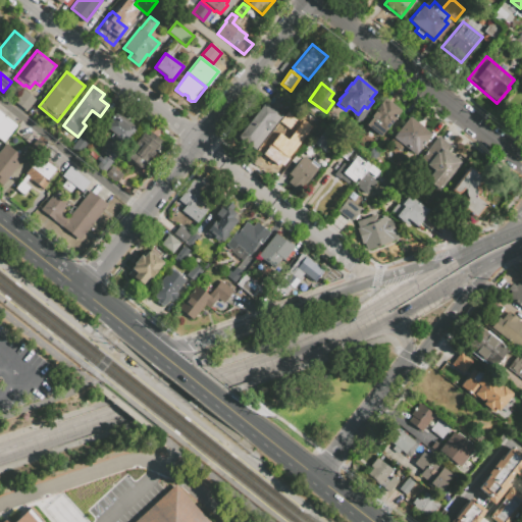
[(22,90),(25,93),(27,91),(36,98),(36,100),(37,101),(28,113),(13,102),(22,90)]
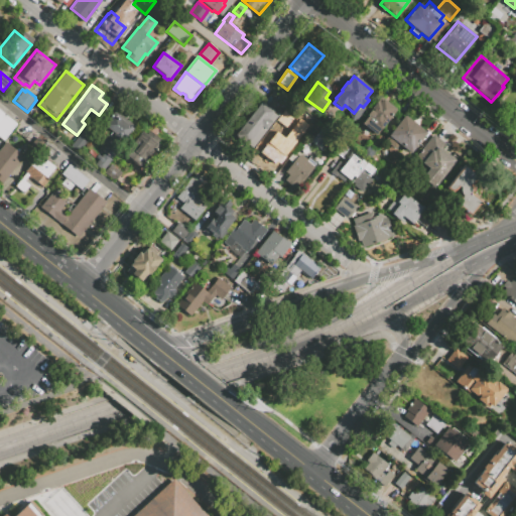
[(367,117),(366,115),(380,98),(393,109),(389,114),(392,116),(376,135),(362,123),(367,117)]
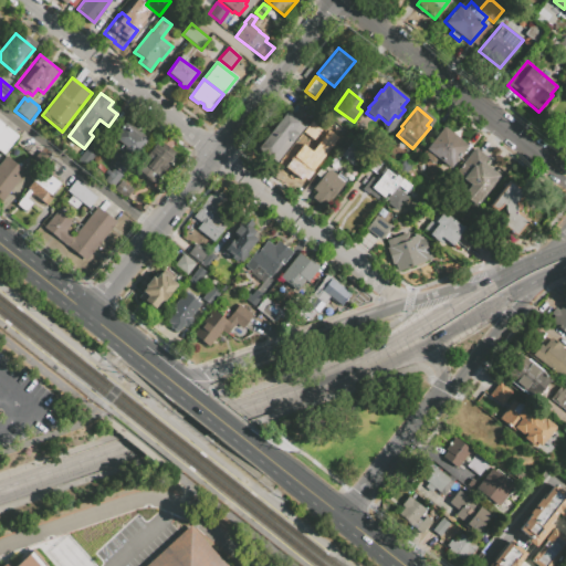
[(274,164),(257,148),(286,112),(304,127),(274,164)]
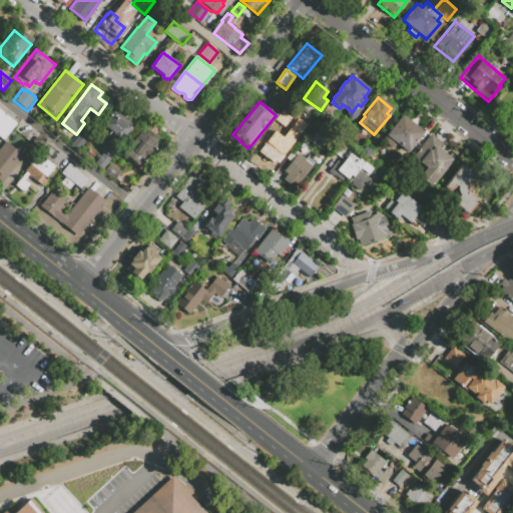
[(0,109),(17,123),(3,141),(0,138),(0,109)]
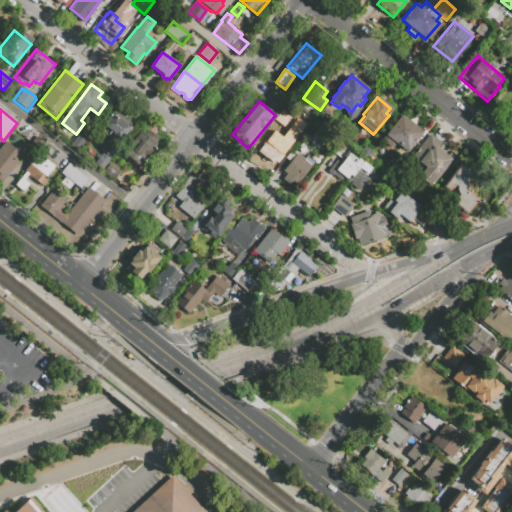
[(108,135),(110,132),(102,125),(106,121),(104,119),(111,112),(132,128),(110,157),(99,150),(102,146),(102,139),(106,134),(108,135)]
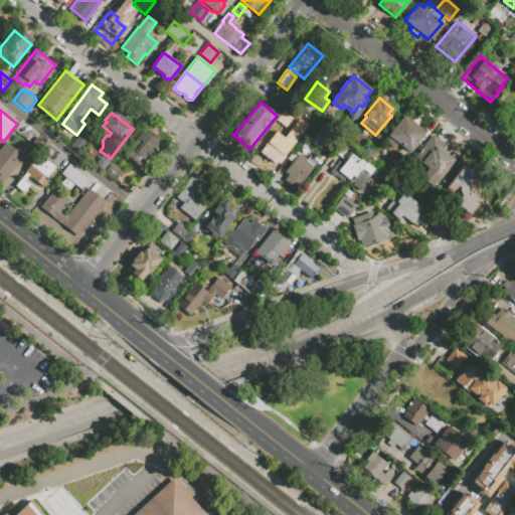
[(403,116),(425,133),(409,153),(398,144),(394,149),(383,141),(403,116)]
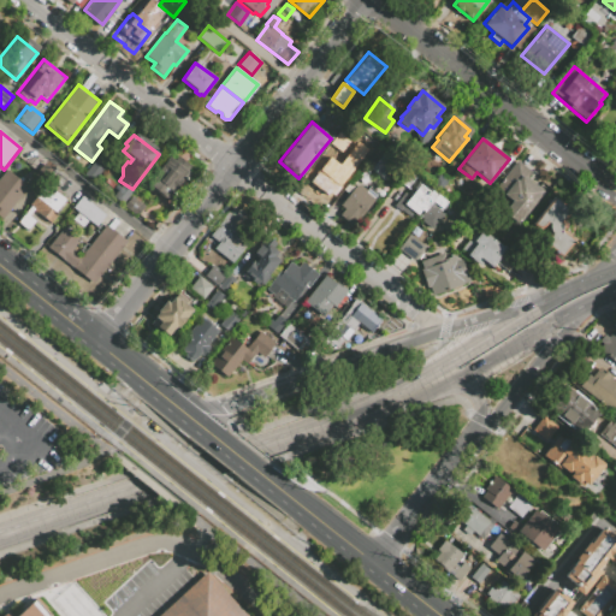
[(365,165),(381,144),(402,161),(386,182),(365,165)]
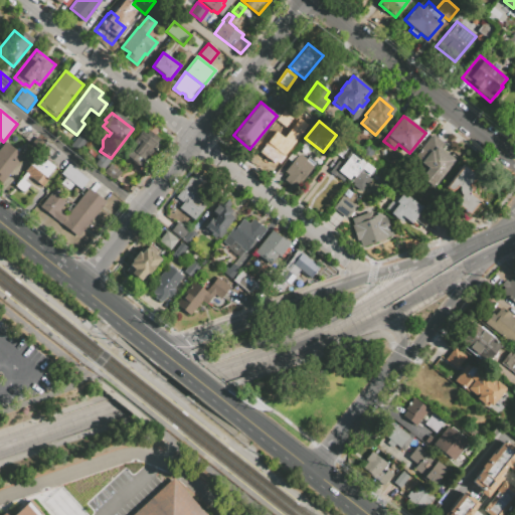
[(294,143),(284,155),(287,156),(281,164),(276,160),(272,165),(255,153),(273,131),(281,138),(284,135),(294,143)]
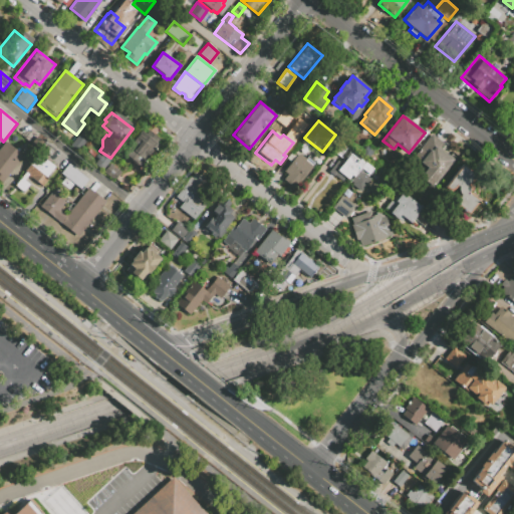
[(150,132),(160,140),(138,167),(123,156),(122,155),(141,132),(146,136),(150,132)]
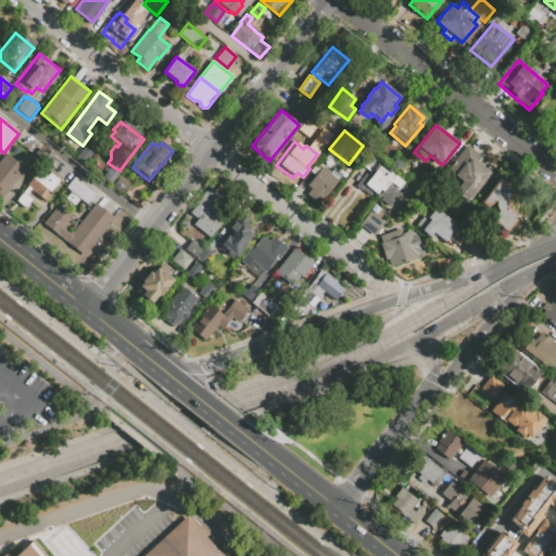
[(468,144),(480,154),(475,162),(491,175),(469,203),(455,192),(463,181),(455,176),(462,167),(454,162),(468,144)]
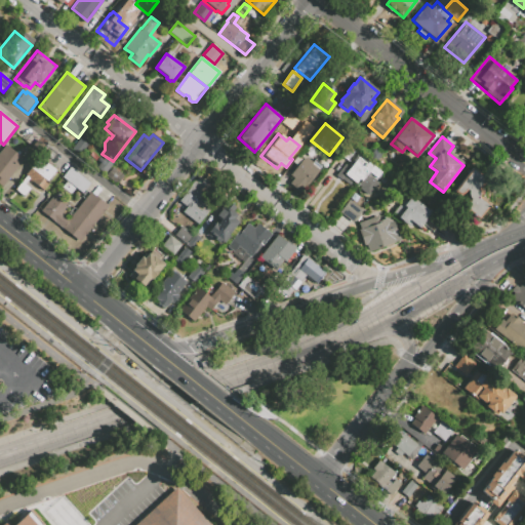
[(79,138),(87,144),(79,155),(71,149),(79,138)]
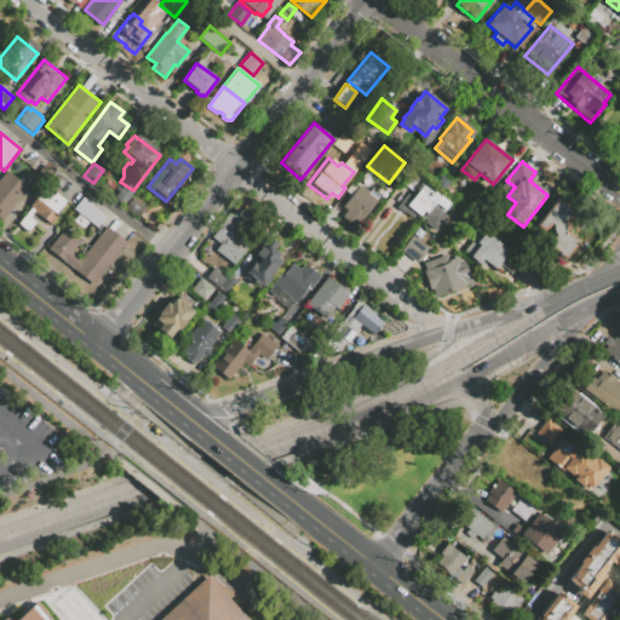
[(69,178),(61,189),(47,178),(55,167),(69,178)]
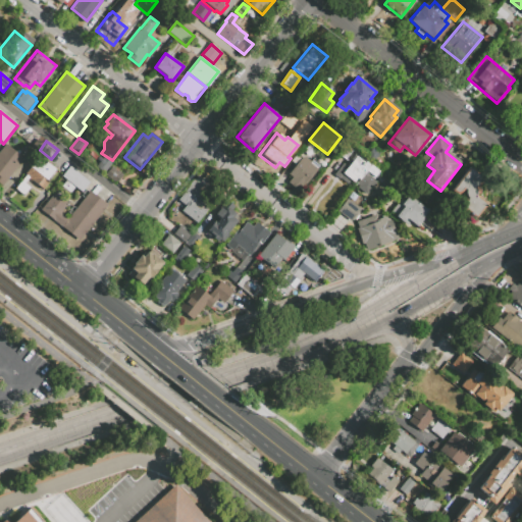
[(0,151),(6,144),(24,159),(3,186),(0,183),(0,151)]
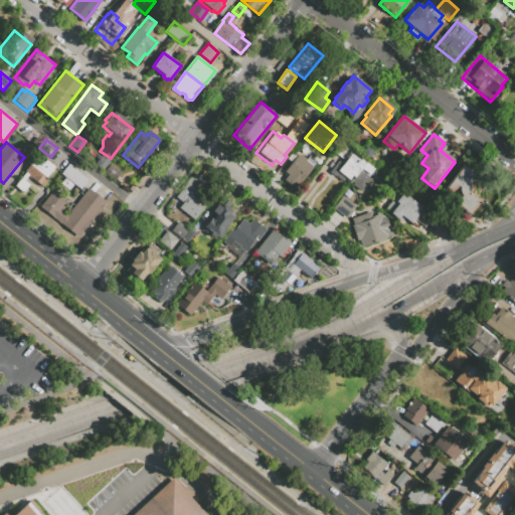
[(103,153),(112,160),(103,171),(94,164),(98,160),(96,159),(99,156),(100,157),(103,153)]
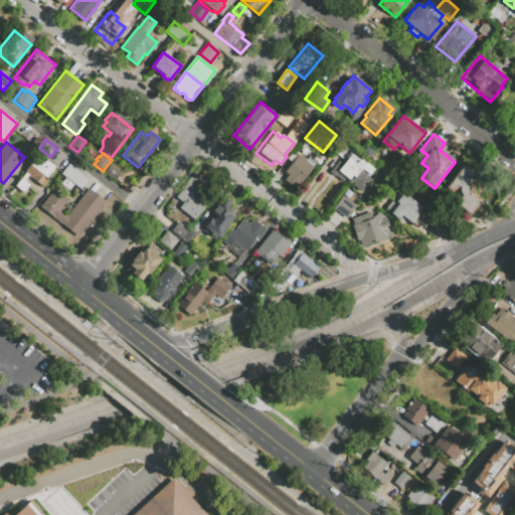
[(351,154),(359,161),(361,158),(375,170),(370,177),(372,178),(360,192),(352,186),(353,184),(351,181),(354,177),(352,176),(349,180),(337,170),(351,154)]
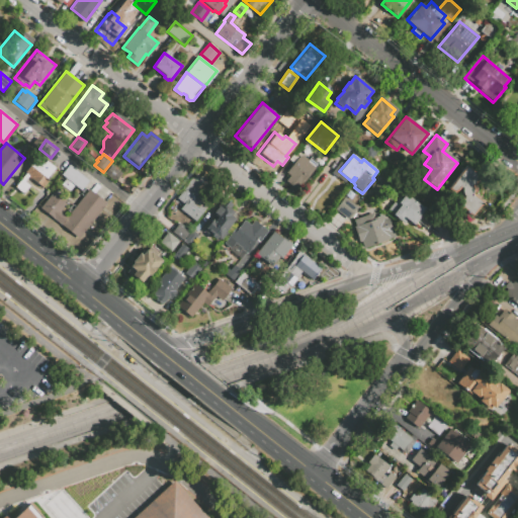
[(316,166),(297,189),(287,181),(291,176),(287,173),(300,156),(301,157),(303,156),(316,166)]
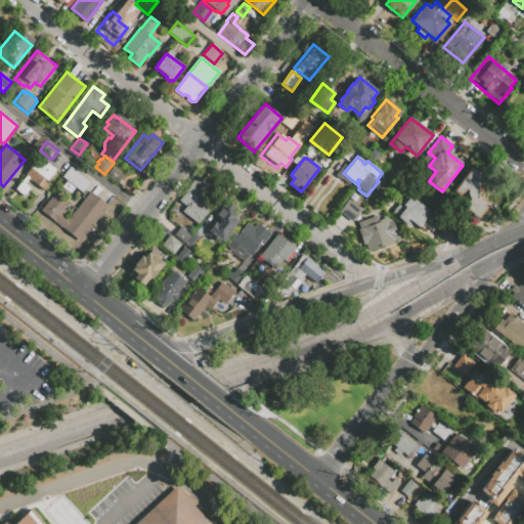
[(56,169),(47,182),(49,183),(43,190),(29,180),(26,183),(29,185),(28,186),(31,189),(25,198),(14,190),(26,176),(25,175),(34,164),(39,168),(45,161),(56,169)]
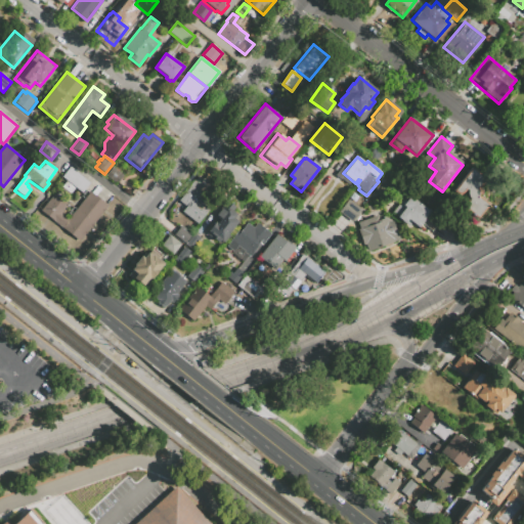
[(90,183),(82,193),(61,177),(70,167),(90,183)]
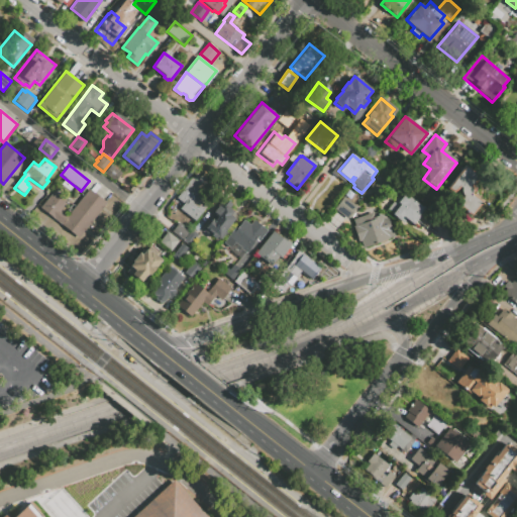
[(110,165),(122,174),(119,177),(118,176),(114,182),(103,174),(110,165)]
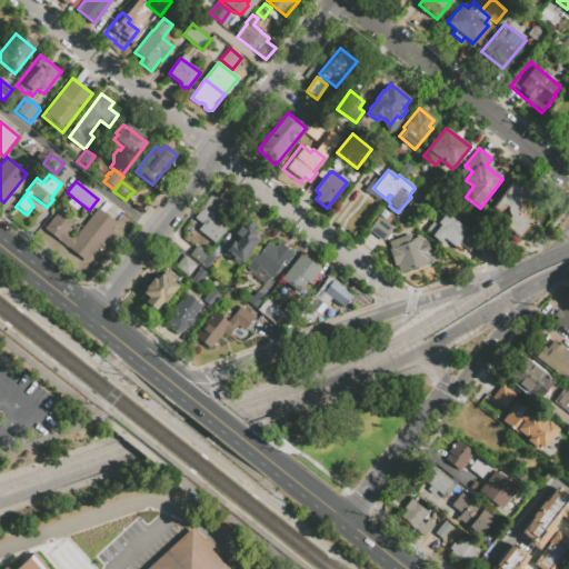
[(519,206),(519,212),(530,221),(518,238),(503,226),(510,217),(509,216),(508,212),(508,210),(508,208),(506,207),(498,216),(490,209),(511,181),(528,195),(519,206)]
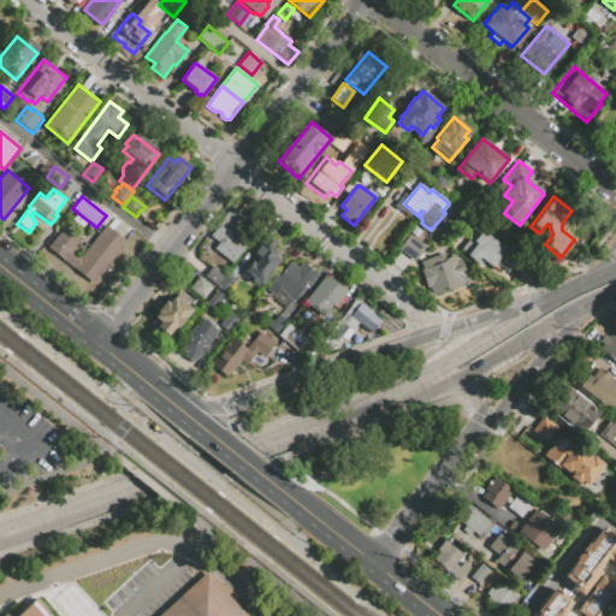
[(229,211),(243,208),(244,224),(240,230),(252,240),(232,264),(213,248),(215,244),(207,238),(229,211)]
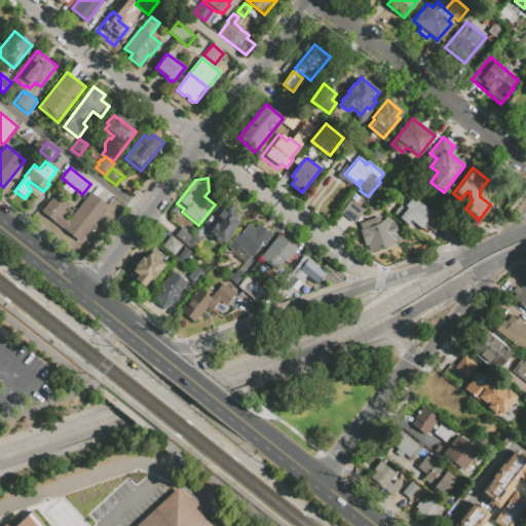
[(81,203),(90,192),(110,208),(101,219),(81,203)]
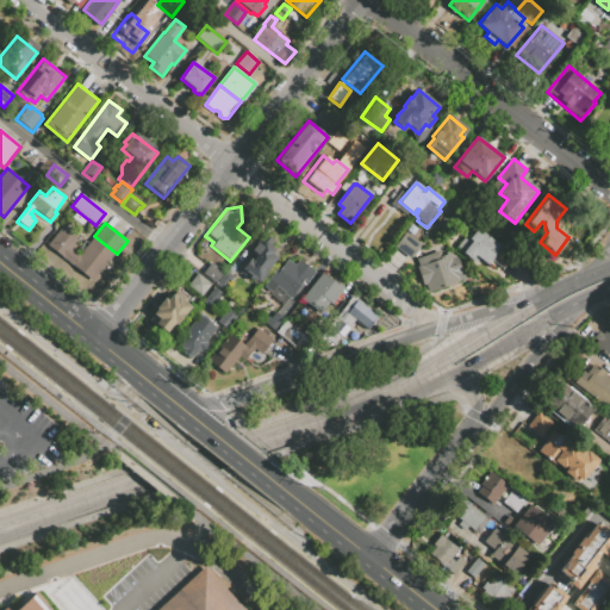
[(79,255),(72,265),(47,246),(63,224),(81,238),(72,249),(79,255)]
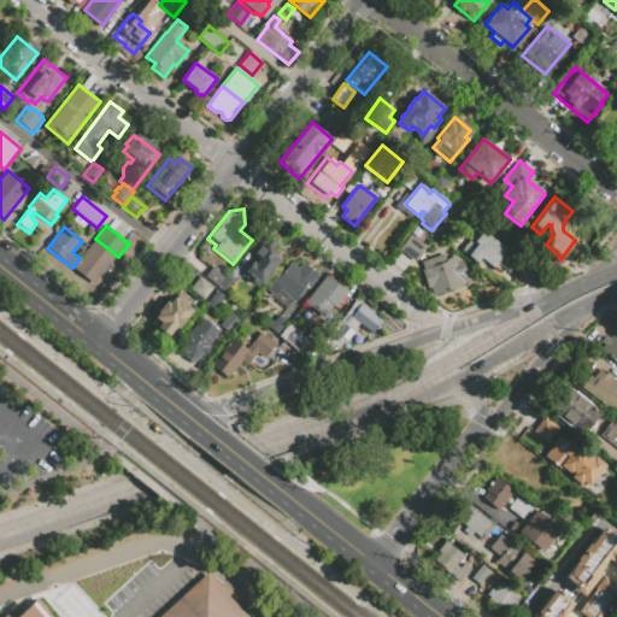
[(480,228),(506,250),(492,266),(486,262),(481,266),(462,251),(480,228)]
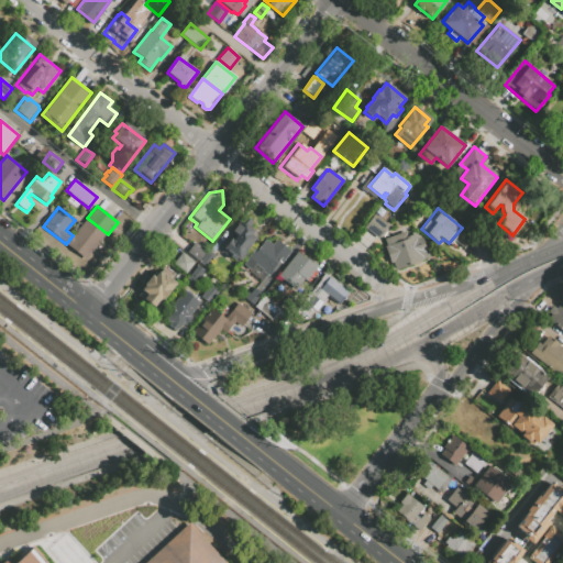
[(374,213),(388,225),(377,239),(363,227),(374,213)]
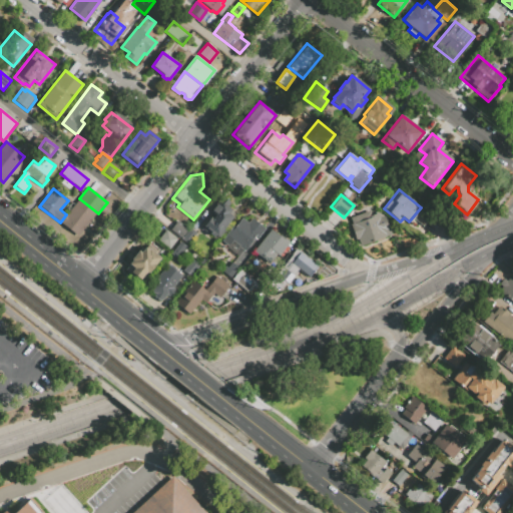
[(70,209),(79,198),(98,213),(89,224),(70,209)]
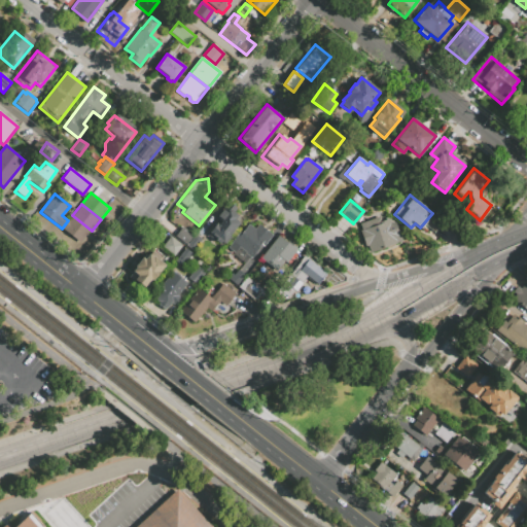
[(231,210),(238,216),(235,219),(239,223),(230,235),(232,236),(224,245),(221,242),(219,244),(214,239),(215,238),(208,232),(215,223),(218,225),(220,222),(215,217),(222,209),(227,214),(231,210)]
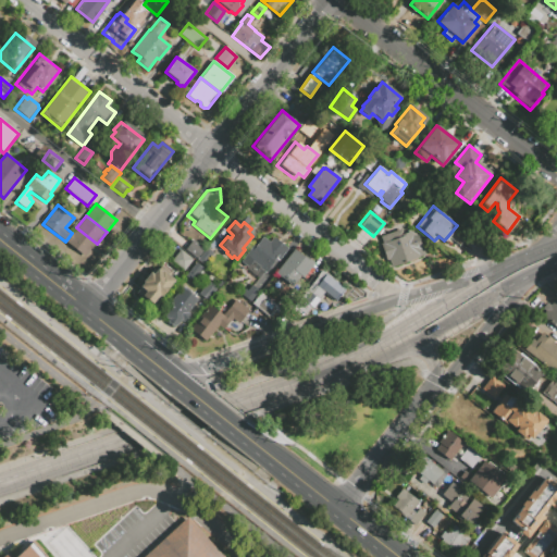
[(410,225),(415,235),(417,234),(424,255),(391,267),(388,259),(386,259),(380,244),(383,243),(380,236),(410,225)]
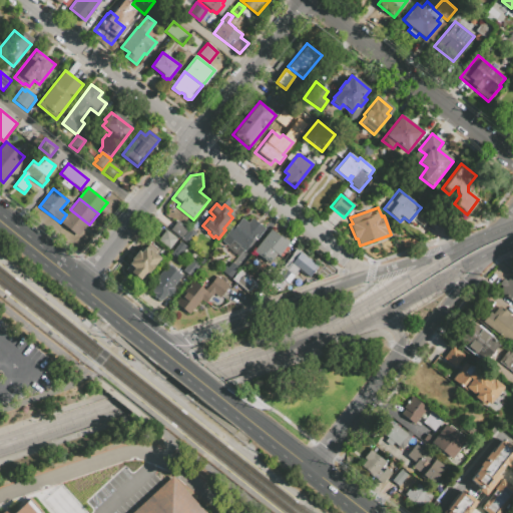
[(70,209),(89,224),(78,237),(60,222),(66,214),(70,209)]
